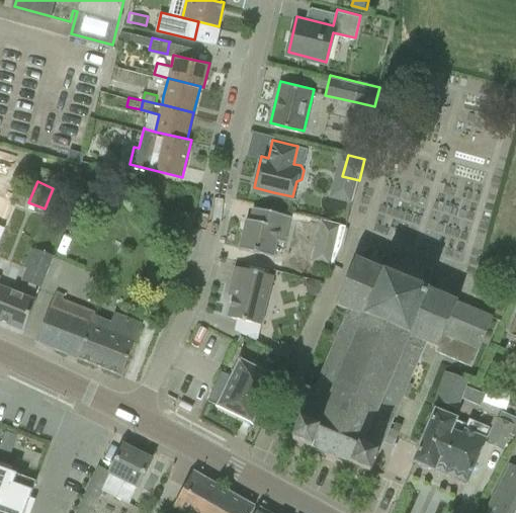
[(0,238),(7,223),(14,202),(0,196),(0,238)]
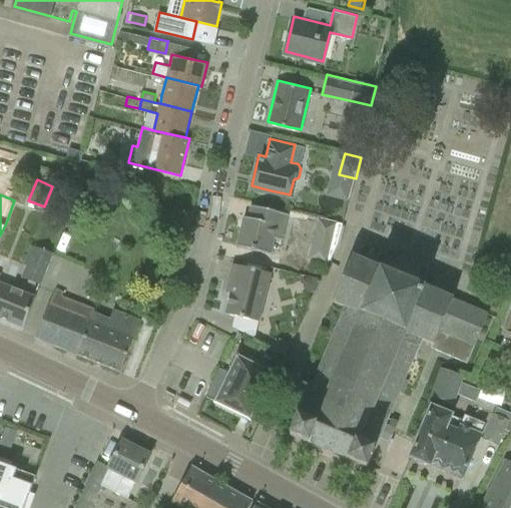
[(237,243),(257,248),(263,249),(260,262),(273,265),(276,252),(272,251),(275,236),(282,238),(289,212),(271,208),(251,203),(248,215),(244,214),(237,243)]
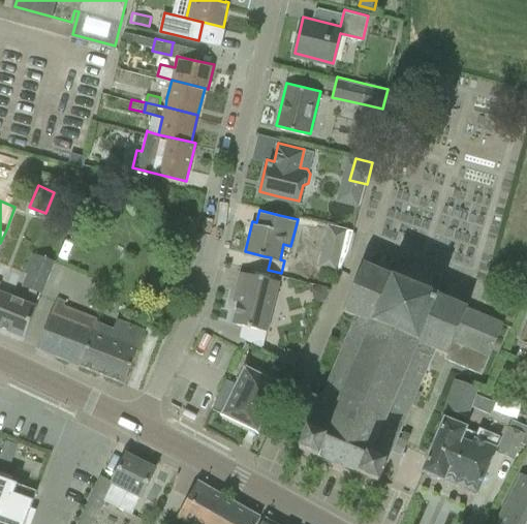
[(329,222),(319,265),(338,270),(348,249),(353,228),(329,222)]
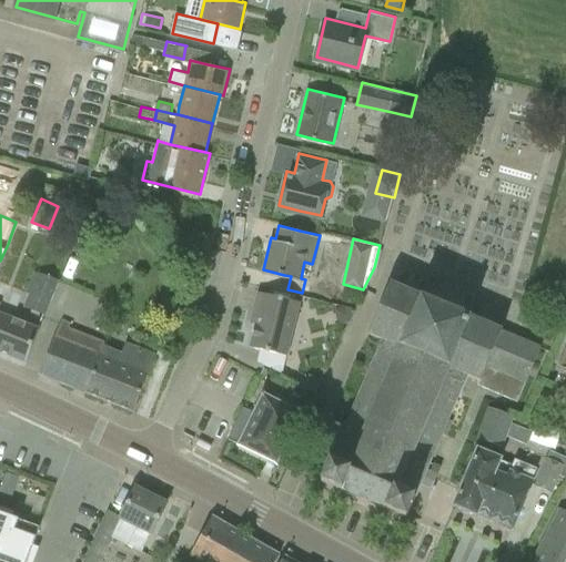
[(36,268),(28,286),(51,295),(58,278),(36,268)]
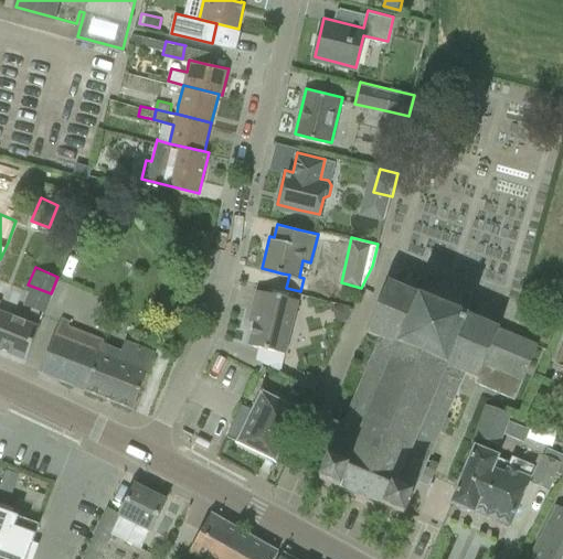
[(339,433),(320,477),(405,513),(410,501),(423,505),(429,490),(417,484),(423,471),(433,475),(438,462),(428,458),(439,430),(444,432),(450,417),(445,416),(465,371),(477,376),(476,380),(516,397),(539,343),(508,331),(489,323),(490,321),(489,313),(479,309),(471,313),(470,316),(460,312),(461,308),(460,291),(439,282),(428,292),(426,297),(416,292),(417,289),(417,282),(406,278),(399,281),(397,285),(388,280),(382,294),(367,330),(381,335),(344,420),(340,418),(335,432),(339,433)]
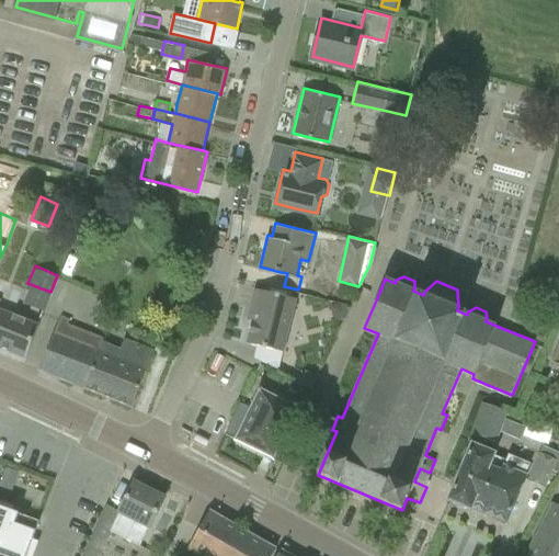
[(297,296),(276,292),(255,286),(251,304),(255,306),(247,341),(284,350),(297,296)]
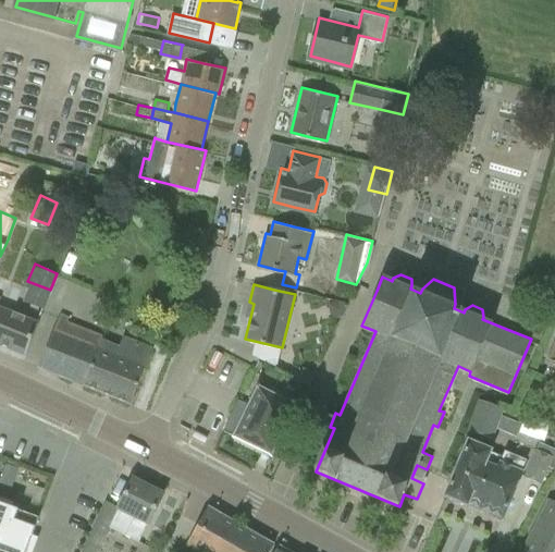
[(0,342),(26,353),(39,320),(0,304),(0,342)]
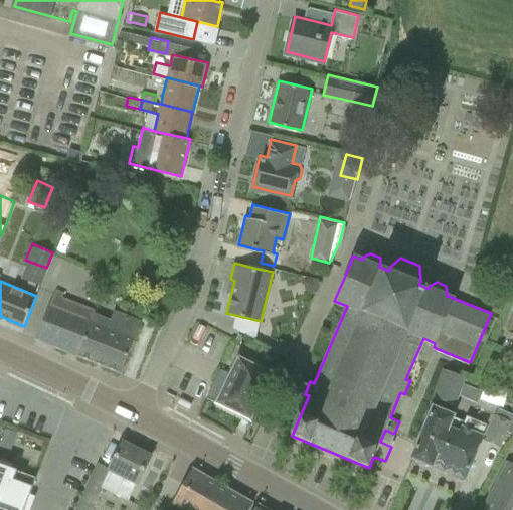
[(37,336),(37,338),(121,371),(141,319),(123,312),(115,309),(111,318),(108,326),(50,304),(44,319),(37,336)]
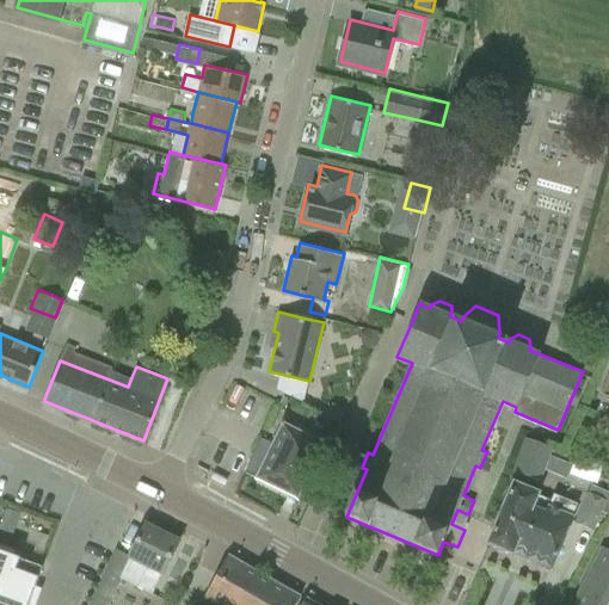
[(319,405),(317,409),(338,419),(342,412),(345,405),(332,399),(327,408),(319,405)]
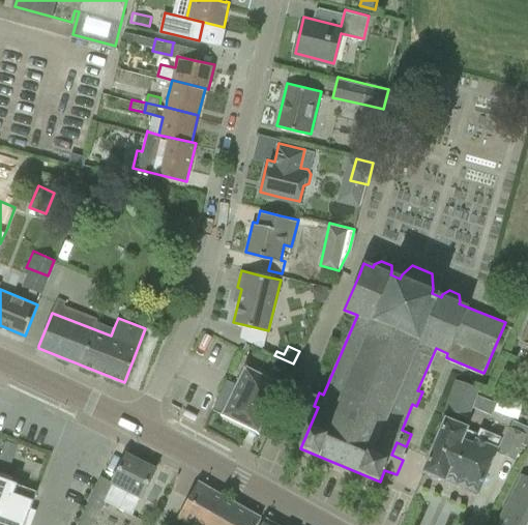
[(214,404),(223,408),(221,412),(260,432),(284,382),(245,363),(236,381),(228,377),(214,404)]
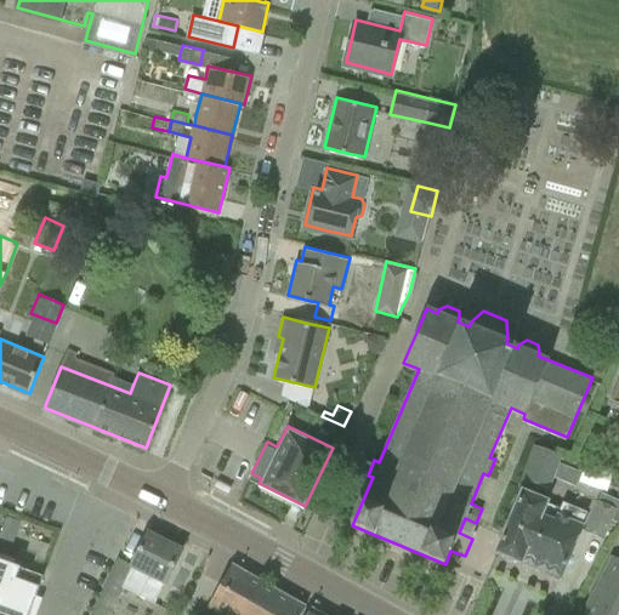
[(344,427),(335,446),(346,451),(355,432),(344,427)]
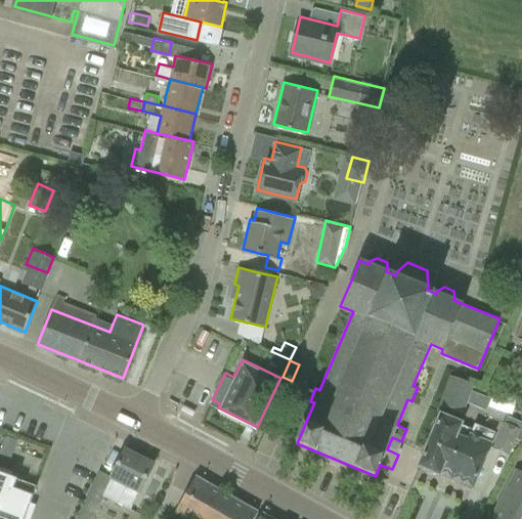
[(441,470),(474,484),(491,444),(490,443),(495,430),(476,422),(473,429),(461,423),(452,420),(457,408),(463,411),(472,383),(450,375),(441,403),(444,404),(441,415),(430,439),(425,437),(421,449),(425,451),(420,463),(440,472),(441,470)]
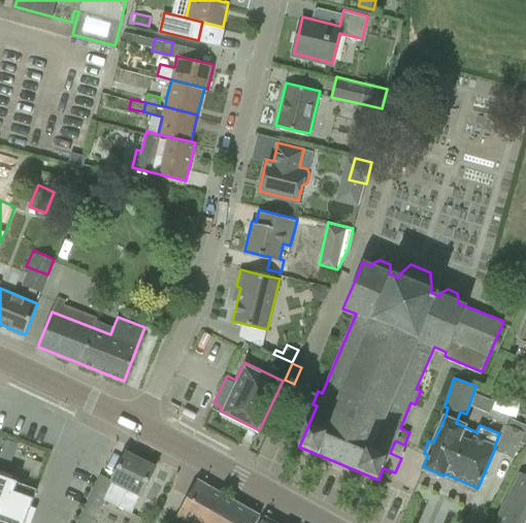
[(497,450),(513,456),(523,431),(507,425),(497,450)]
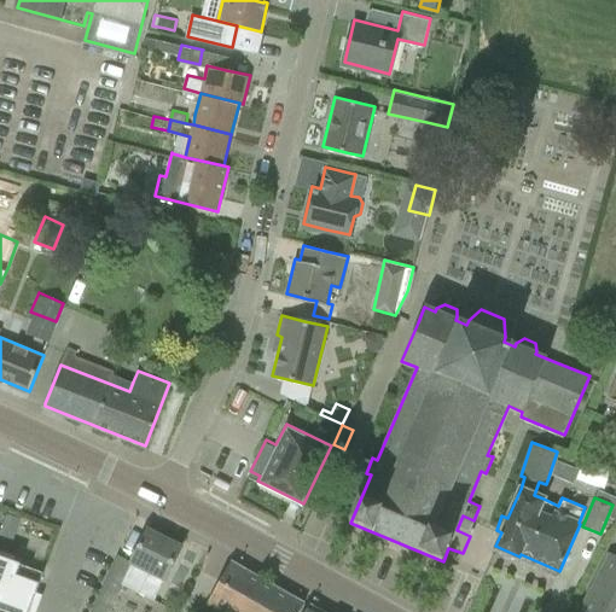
[(610,552),(590,590),(577,611),(615,611),(615,517),(615,549),(614,553),(610,552)]
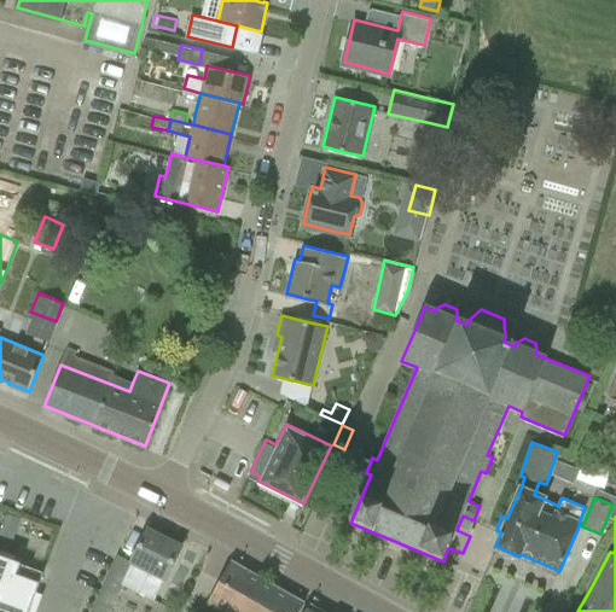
[(117,553),(91,611),(108,611),(111,605),(112,606),(123,582),(156,596),(182,546),(164,536),(164,537),(150,530),(150,529),(149,528),(132,560),(117,553)]
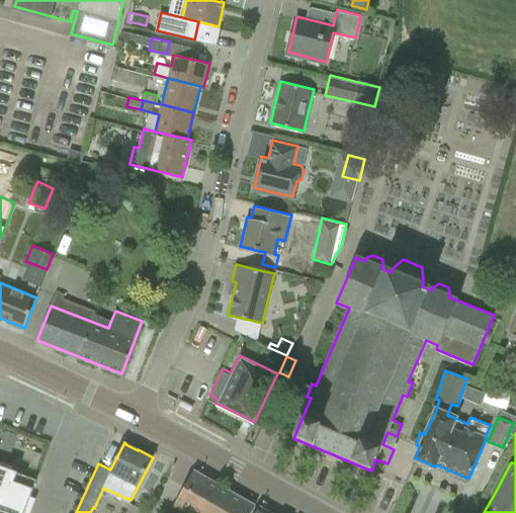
[(0,512),(24,512),(31,496),(30,496),(35,481),(17,475),(17,473),(0,465),(0,512)]
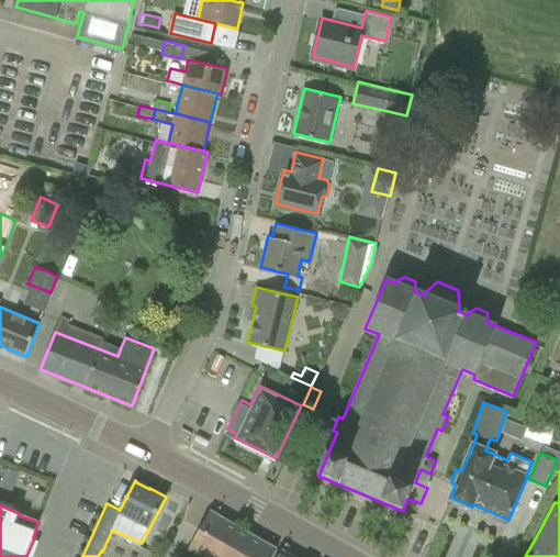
[(211,510),(183,556),(271,556),(277,547),(211,510)]
